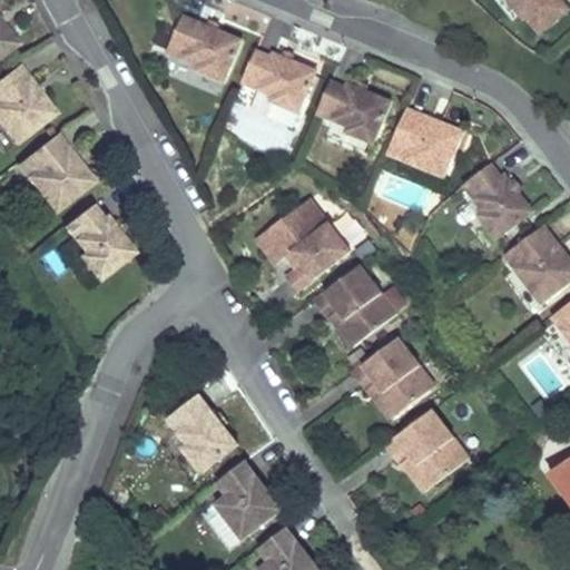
[(509,0),(526,19),(528,18),(540,32),(568,10),(559,0),(509,0)]
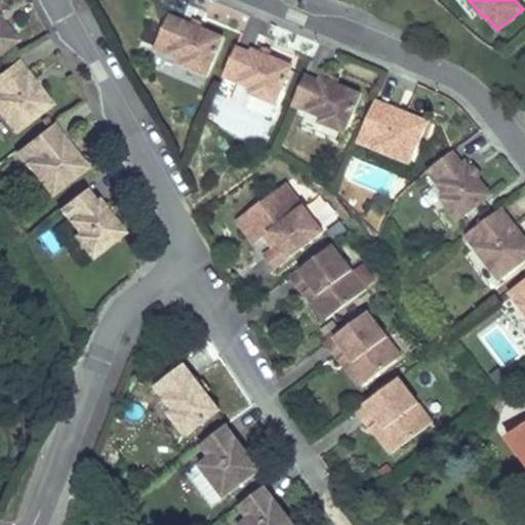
[(221,37),(167,14),(153,49),(180,61),(179,66),(205,76),(221,37)]
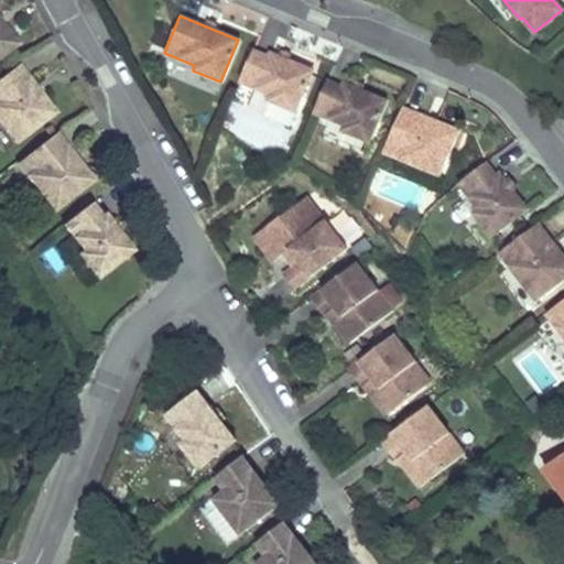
[(0,19),(0,57),(19,43),(0,19)]
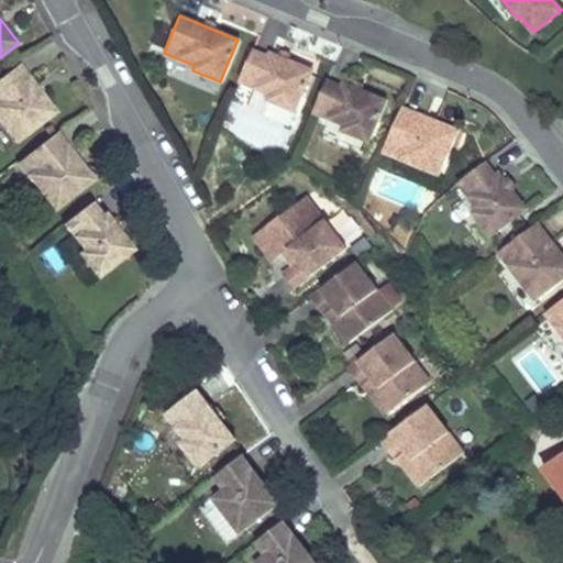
[(313,70),(271,53),(269,57),(254,51),(240,84),(271,96),(268,101),(297,112),(313,70)]
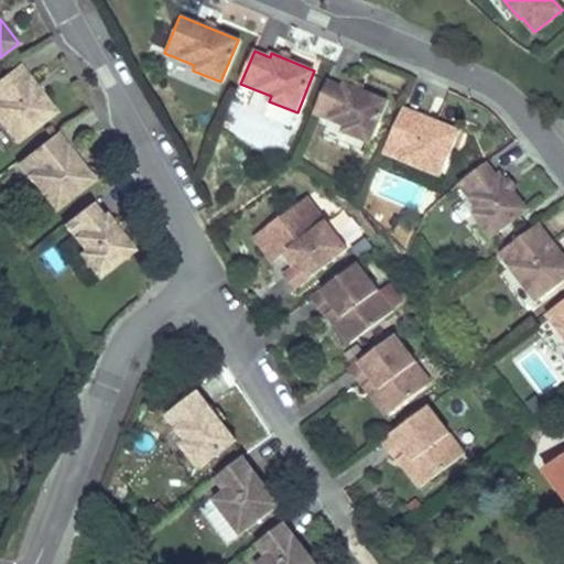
[(19,65),(0,78),(0,98),(1,99),(0,99),(0,123),(15,143),(55,114),(19,65)]
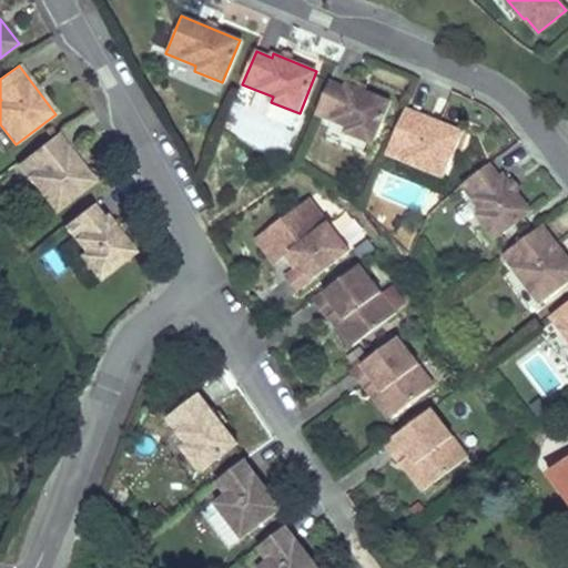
[(391,101),(347,83),(346,84),(345,87),(330,81),(315,114),(347,127),(344,132),(373,144),(391,101)]
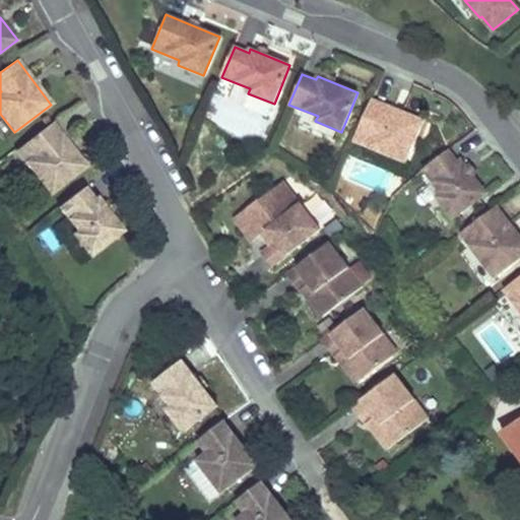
[(424,120),(373,99),(360,128),(373,134),(368,146),(405,163),(424,120)]
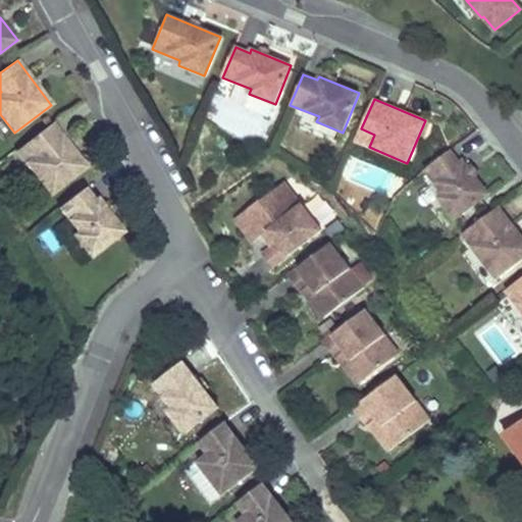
[(53,122),(28,143),(37,155),(25,163),(50,196),(87,166),(53,122)]
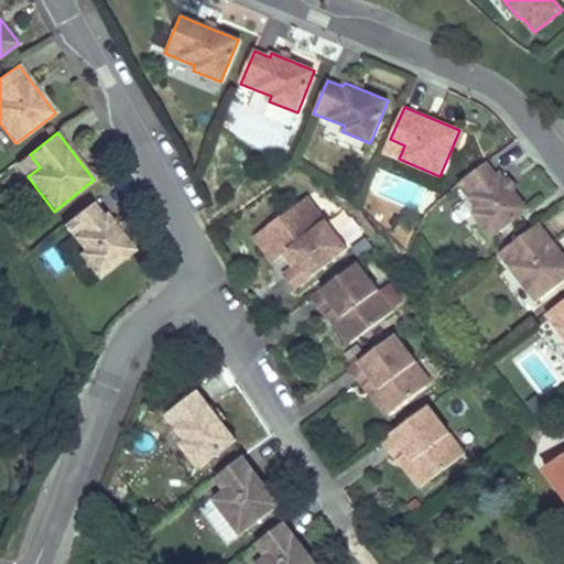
[(384,153),(399,159),(404,145),(390,139),(384,153)]
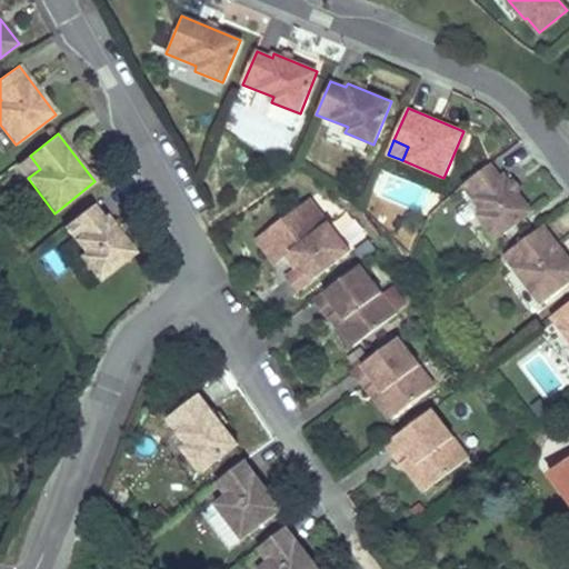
[(30,156),(18,165),(28,178),(40,169),(30,156)]
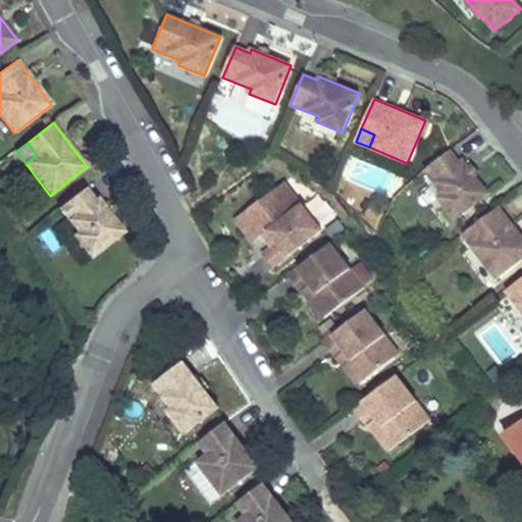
[(488,195),(463,161),(462,160),(459,162),(450,151),(423,170),(441,195),(437,198),(455,220),(488,195)]
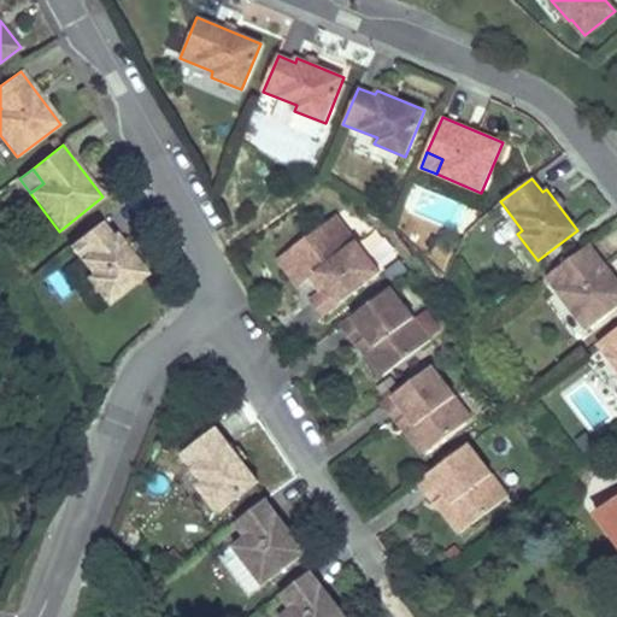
[(377,272),(331,213),(297,242),(318,270),(321,268),(331,281),(313,295),(327,311),(377,272)]
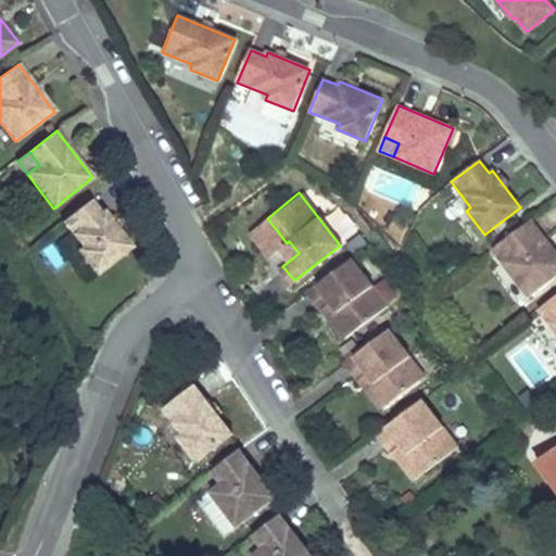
[(91,200),(64,220),(83,247),(78,250),(97,274),(133,247),(105,211),(101,213),(91,200)]
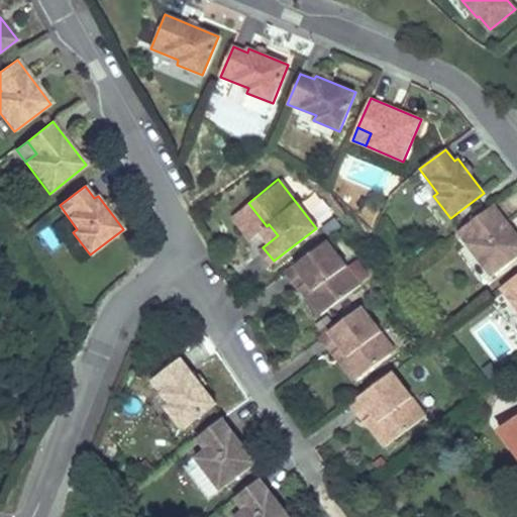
[(267,226),(248,203),(236,212),(254,236),(267,226)]
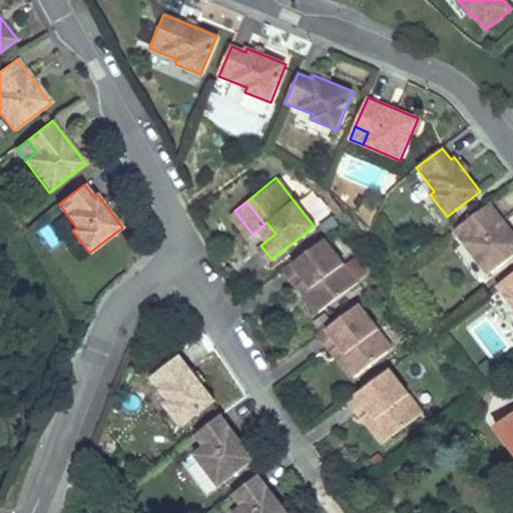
[(512,254),(512,233),(490,204),(464,223),(473,235),(463,243),(487,276),(512,254)]
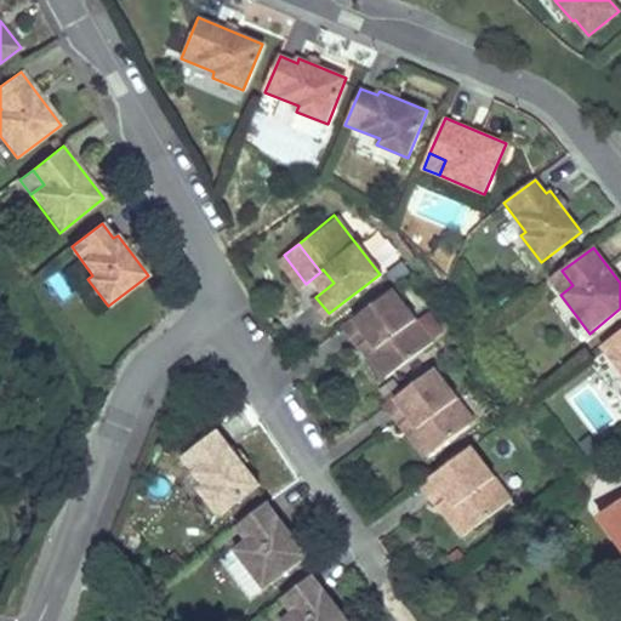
[(550,280),(560,295),(573,285),(562,271),(550,280)]
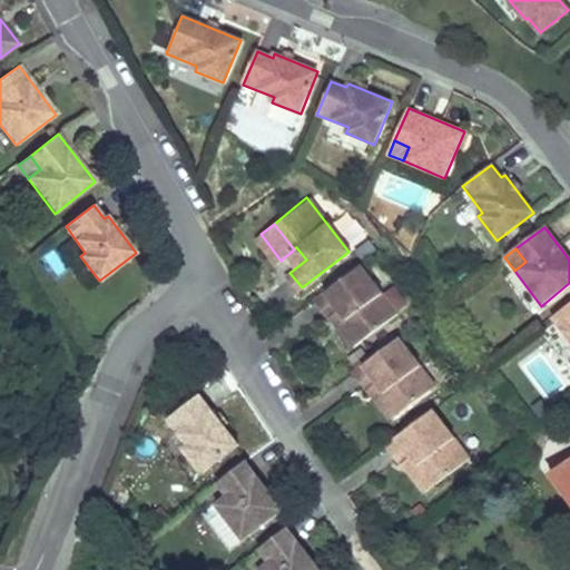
[(397,313),(360,265),(313,302),(327,320),(337,312),(361,341),(397,313)]
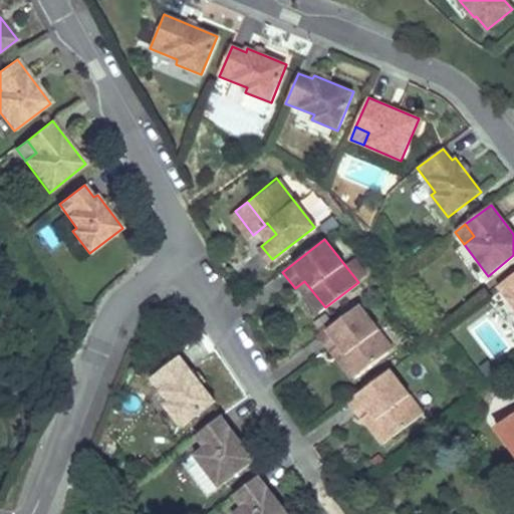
[(496,287),(506,299),(513,292),(513,287),(508,278),(496,287)]
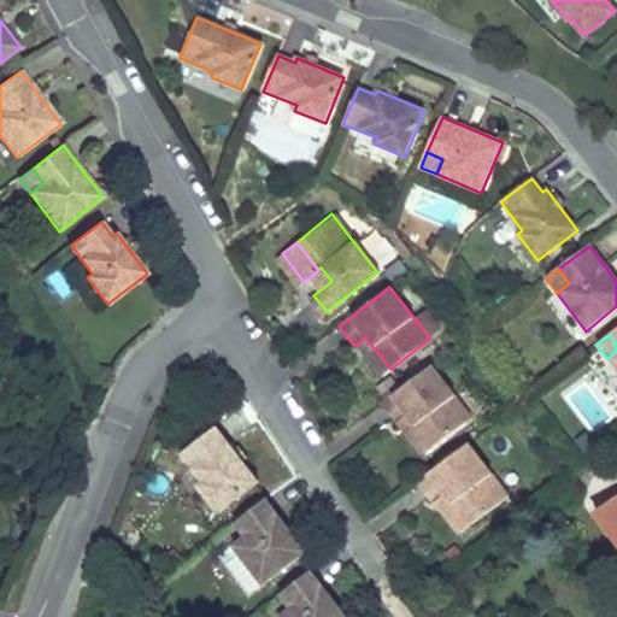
[(378,378),(391,369),(365,338),(354,346),(378,378)]
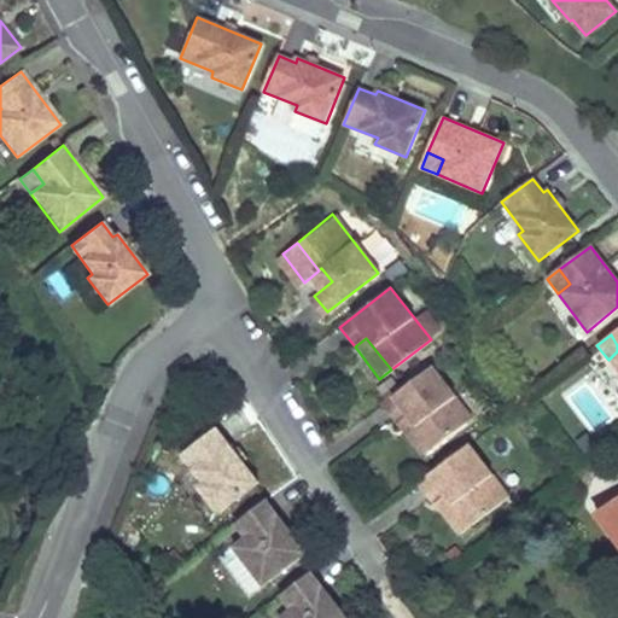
[(472,419),(432,367),(380,407),(396,426),(407,418),(432,449),(472,419)]
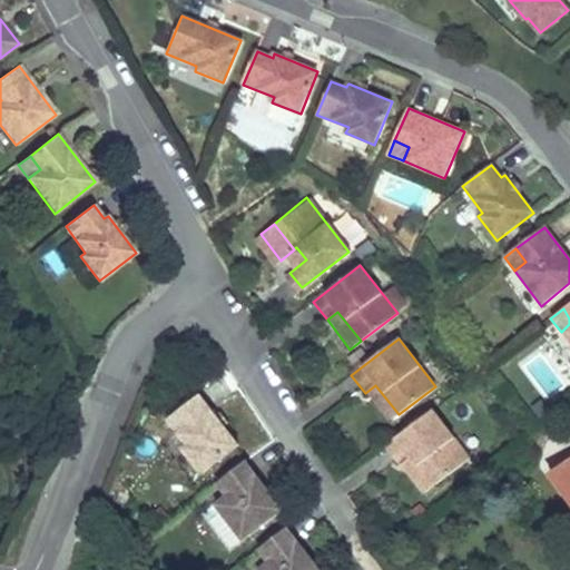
[(387,423),(399,414),(375,385),(365,393),(387,423)]
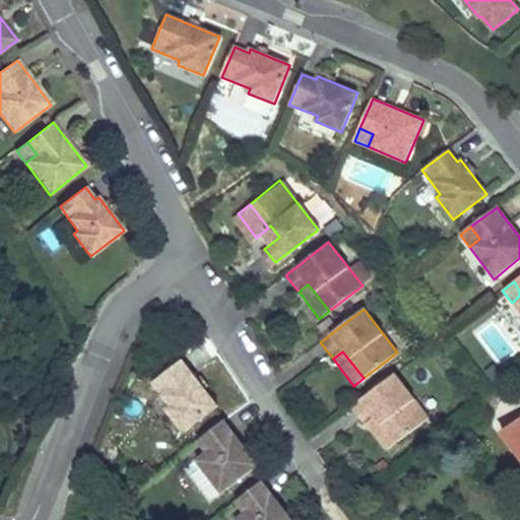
[(178,363),(151,383),(171,406),(166,410),(184,433),(216,406),(190,373),(187,375),(178,363)]
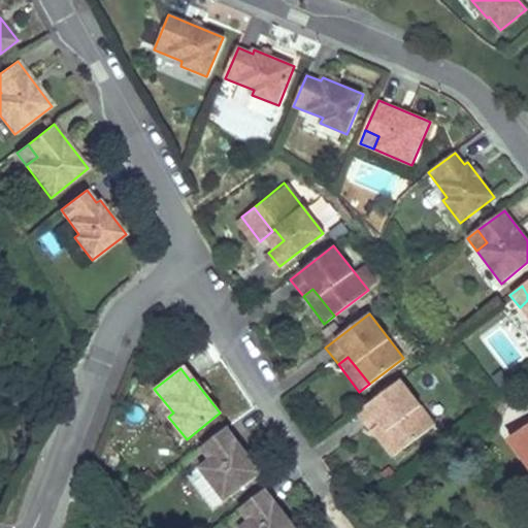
[(434,424),(400,380),(356,414),(369,430),(380,423),(400,450),(434,424)]
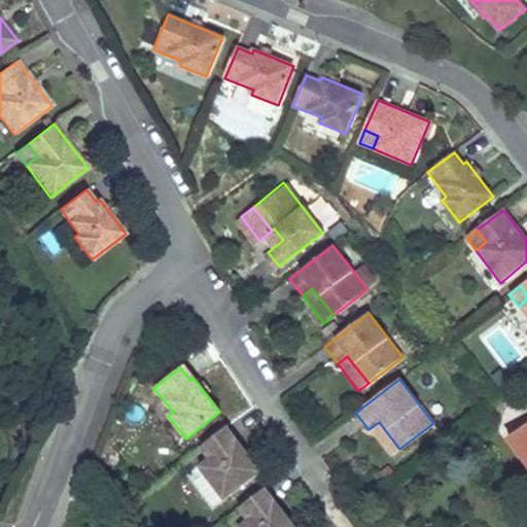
[(390,457),(399,449),(379,422),(369,429),(390,457)]
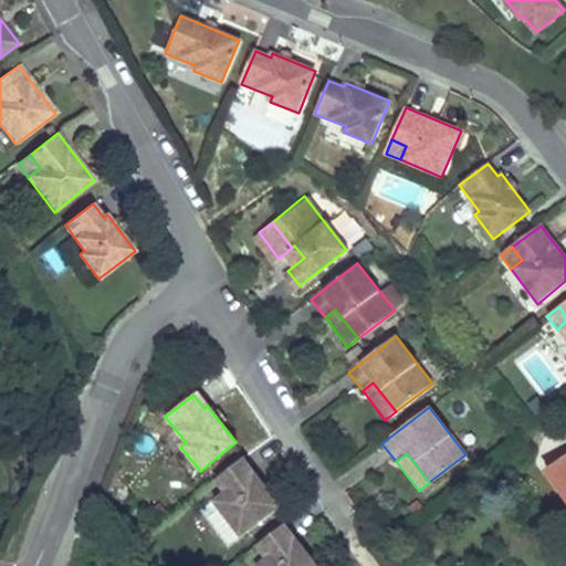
[(281,506),(243,458),(215,479),(226,492),(213,501),(241,536),(281,506)]
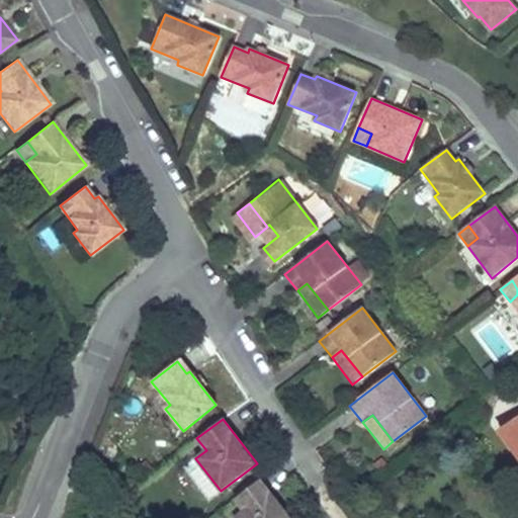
[(290,517),(260,479),(235,498),(244,510),(233,517),(290,517)]
